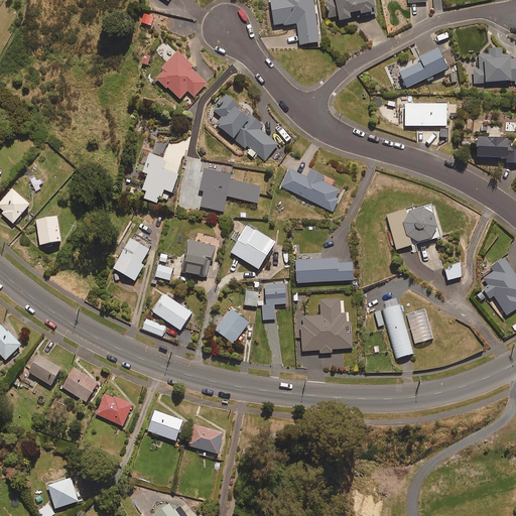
[(319,41),(313,0),(270,0),(274,26),(297,23),(300,44),(319,41)]
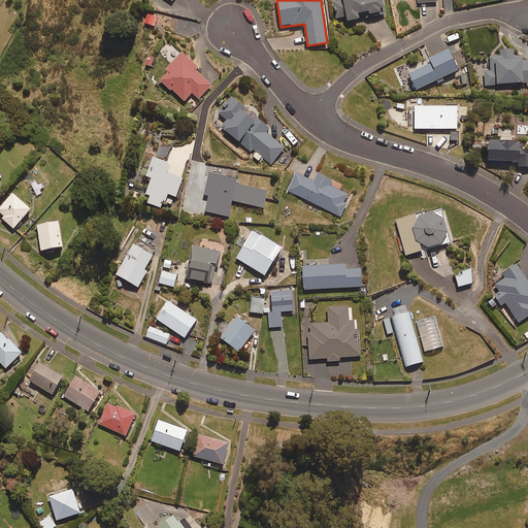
[(340,0),(333,1),(336,18),(348,15),(348,20),(360,18),(359,11),(369,9),(370,12),(385,10),(383,0),(340,0)]
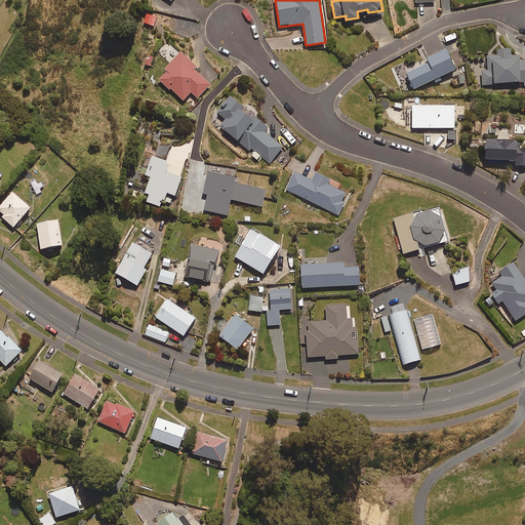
[(157,16),(147,14),(145,23),(154,26),(157,16)]
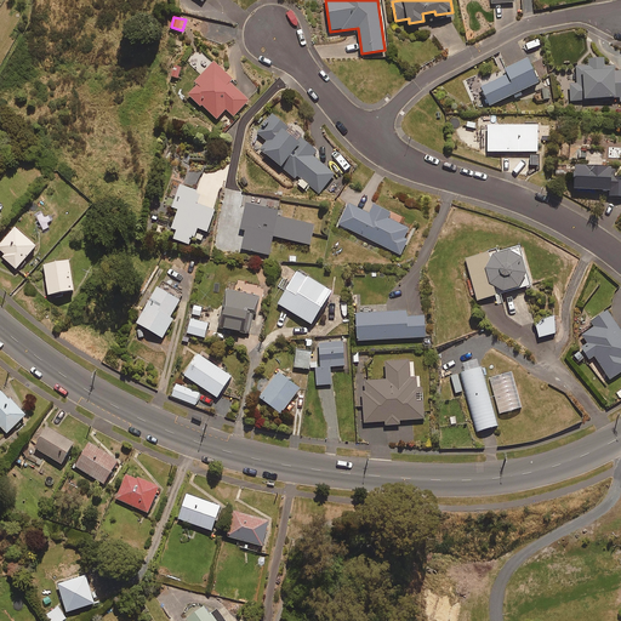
[(605,57),(591,57),(591,64),(577,64),(577,83),(570,83),(570,100),(586,100),(586,97),(619,97),(619,103),(620,102),(620,70),(615,72),(615,66),(605,66),(605,57)]
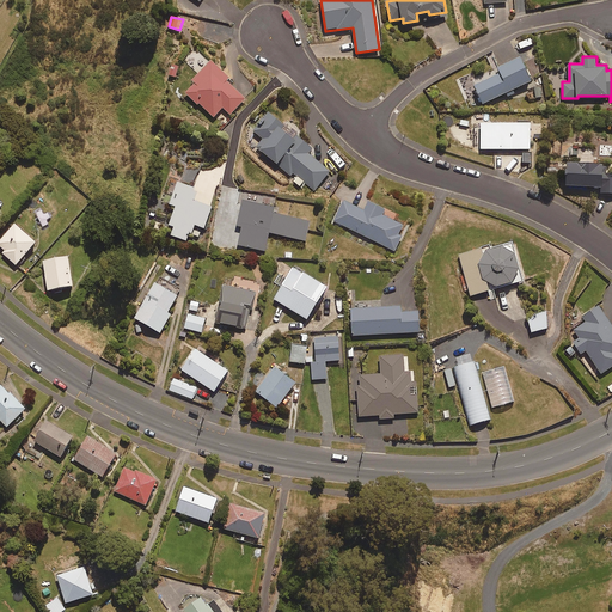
[(531,81),(521,57),(499,67),(500,69),(472,81),(482,103),(531,81)]
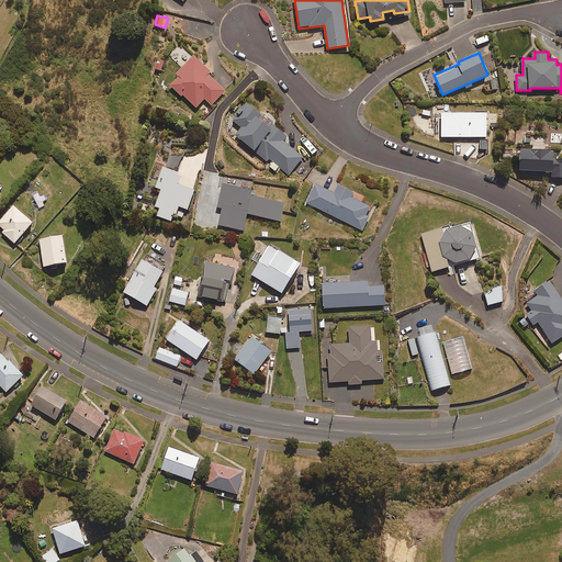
[(211,70),(193,55),(177,74),(179,76),(171,85),(197,108),(204,99),(212,105),(226,90),(208,74),(211,70)]
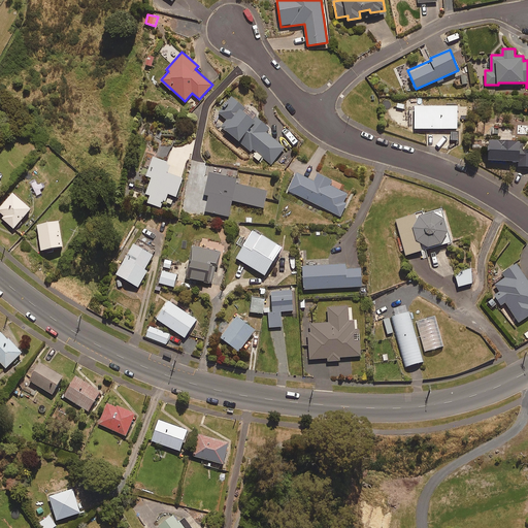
[(155,57),(149,55),(144,64),(152,66),(155,57)]
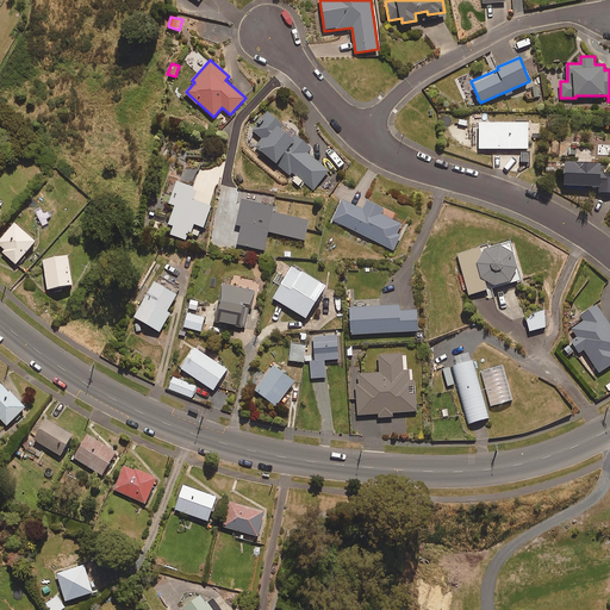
[(541,97),(539,89),(526,93),(528,100),(541,97)]
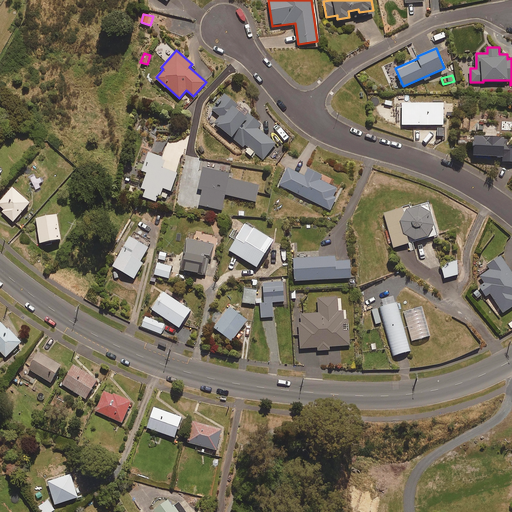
[(238,104),(224,93),(211,108),(221,117),(215,123),(252,155),(254,152),(263,159),(276,143),(258,127),(261,123),(249,113),(252,109),(241,100),(238,104)]
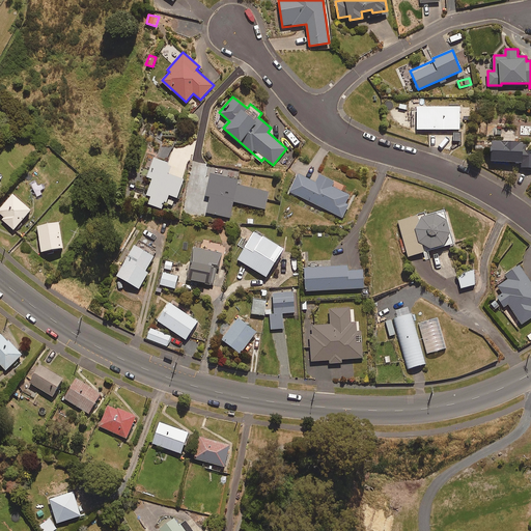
[(460,106),(417,106),(417,129),(460,129),(460,106)]
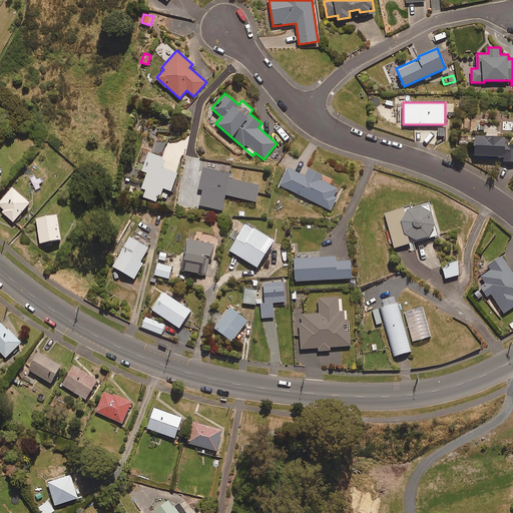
[(498,126),(480,124),(480,135),(475,134),(474,154),(499,156),(499,161),(512,161),(512,143),(506,143),(506,135),(497,135),(498,126)]
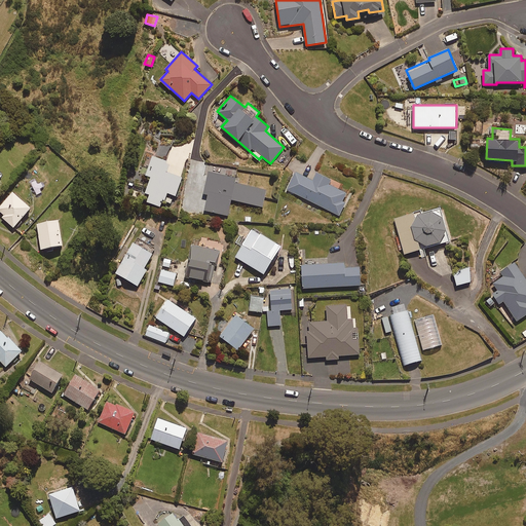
[(143,166),(149,168),(147,175),(151,177),(145,193),(149,194),(146,201),(162,208),(166,193),(176,196),(182,178),(167,173),(171,162),(153,155),(152,159),(146,157),(143,166)]
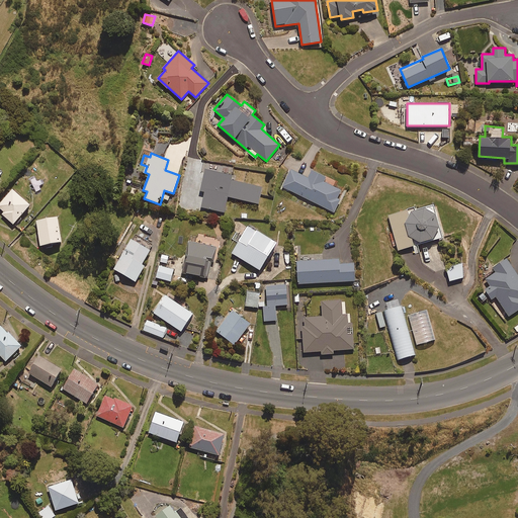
[(259,204),(263,187),(233,180),(234,175),(205,169),(200,191),(205,192),(201,207),(225,212),(228,196),(259,204)]
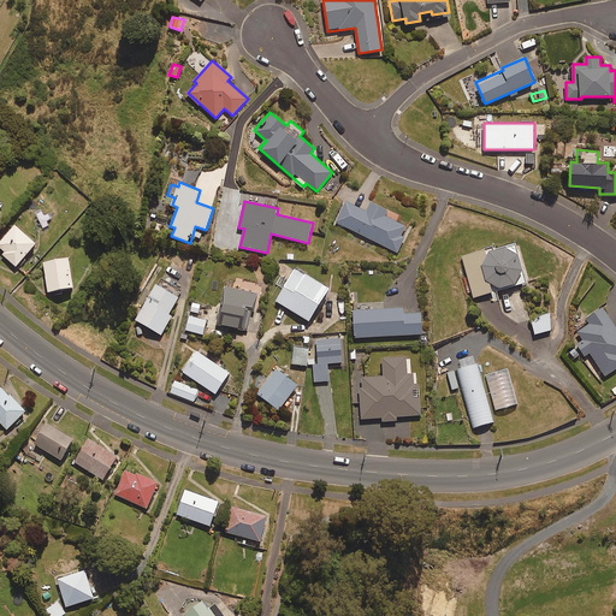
[(366,212),(345,202),(336,223),(397,253),(404,238),(401,236),(406,226),(386,217),(389,211),(371,202),(366,212)]
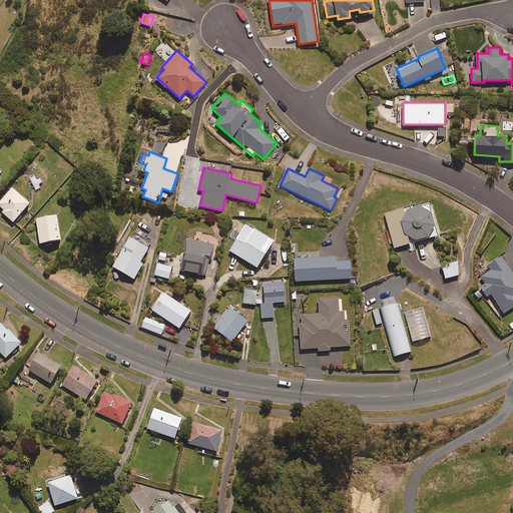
[(30,202),(12,187),(0,200),(0,209),(13,221),(30,202)]
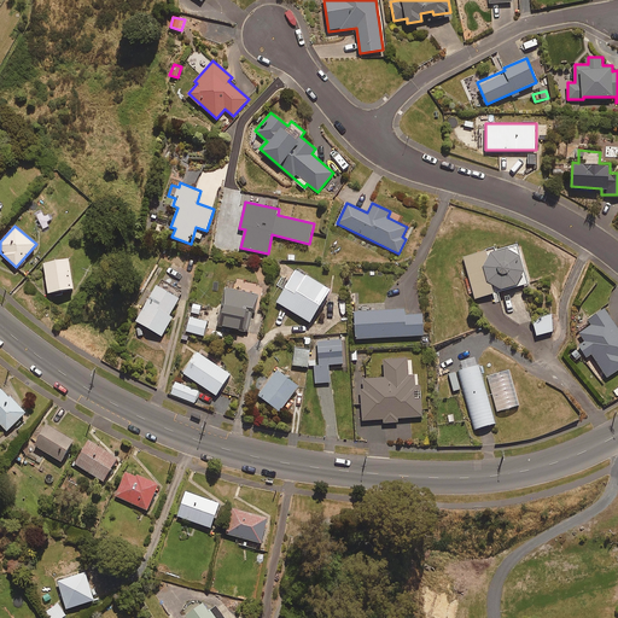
[(529,283),(518,244),(495,250),(495,248),(464,257),(474,297),(529,283)]
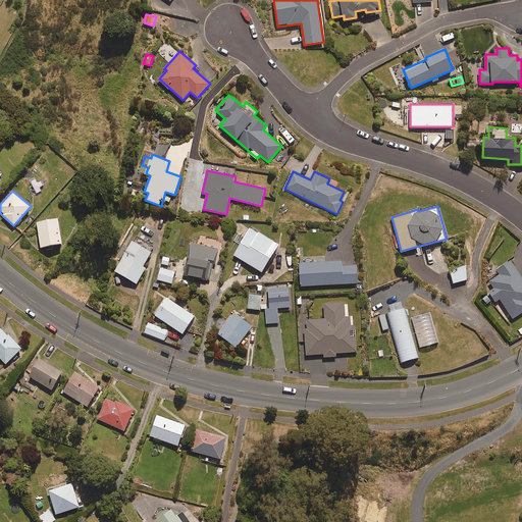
[(62,244),(58,217),(45,219),(45,221),(37,223),(41,247),(62,244)]
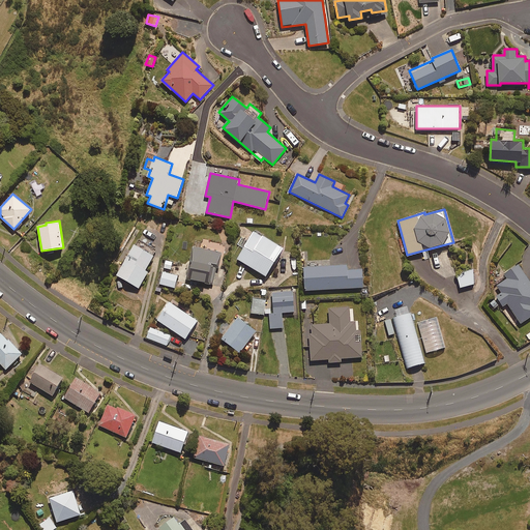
[(283,247),(254,231),(237,259),(266,275),(283,247)]
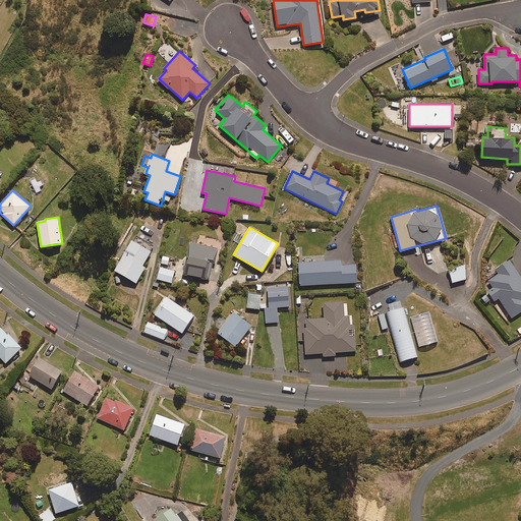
[(154,246),(134,236),(115,270),(136,283),(146,267),(142,266),(154,246)]
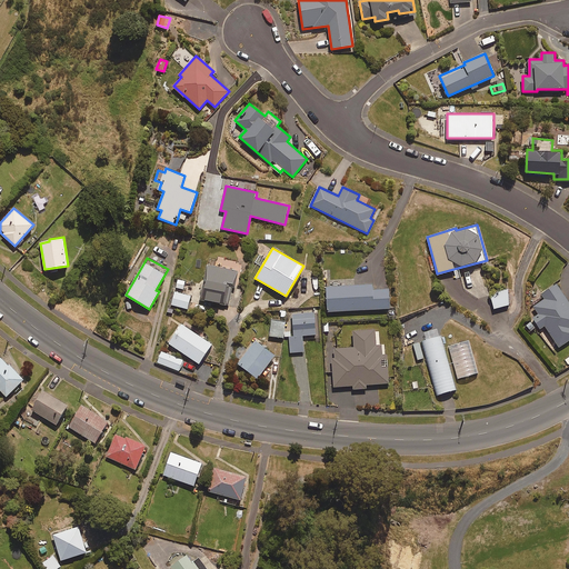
[(238,271),(208,263),(199,298),(228,305),(232,288),(235,288),(238,271)]
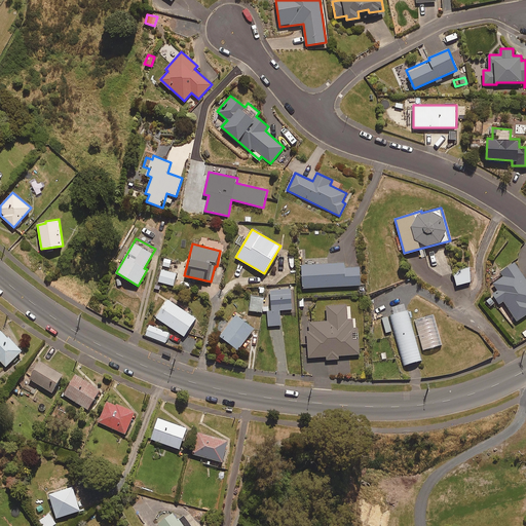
[(173,260),(164,257),(161,266),(171,269),(173,260)]
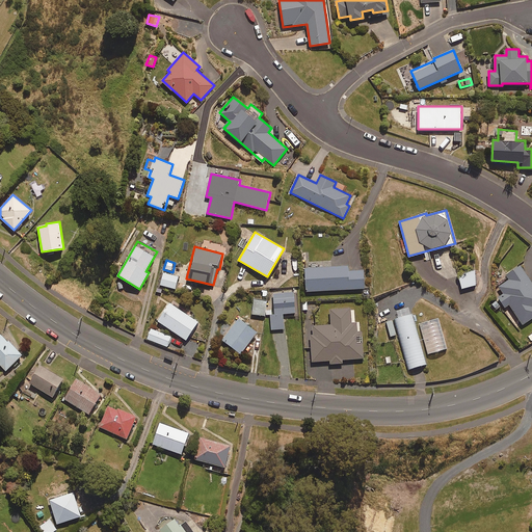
[(531,283),(521,266),(506,275),(509,280),(500,287),(505,295),(499,298),(505,308),(509,304),(523,325),(531,318),(531,283)]
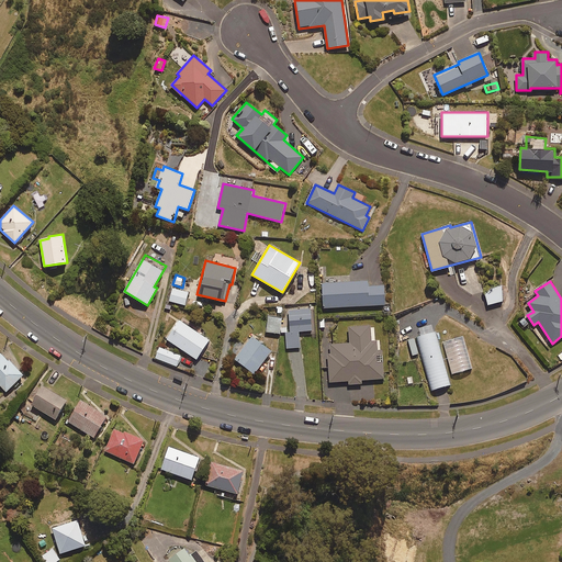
[(369,287),(369,282),(323,282),(324,307),(385,305),(384,287),(369,287)]
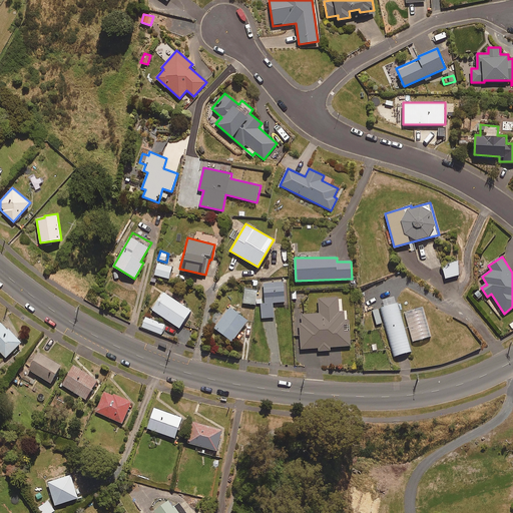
[(460,275),(457,262),(442,265),(445,279),(460,275)]
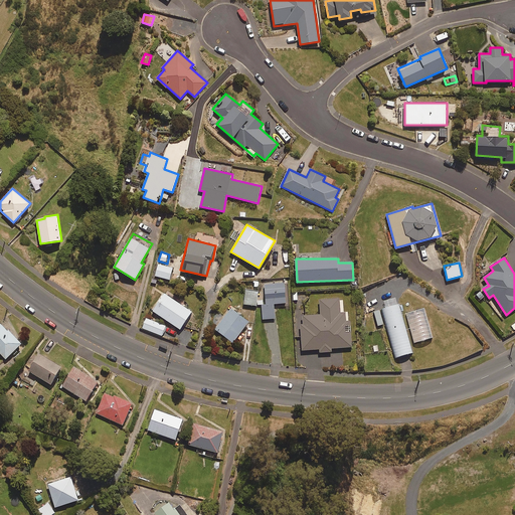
[(173,268),(158,264),(155,276),(170,280),(173,268)]
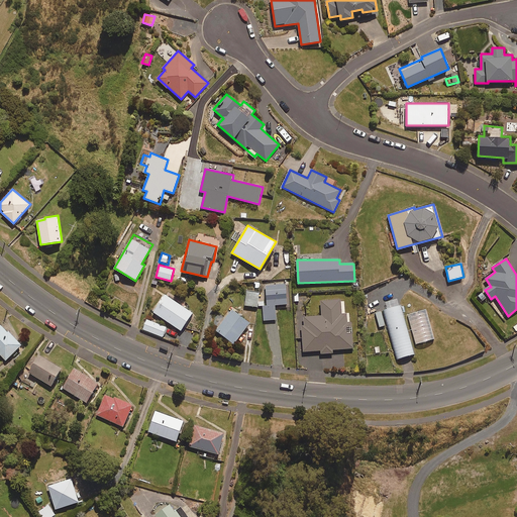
[(284,283),(265,284),(266,320),(276,320),(276,305),(287,304),(287,290),(284,290),(284,283)]
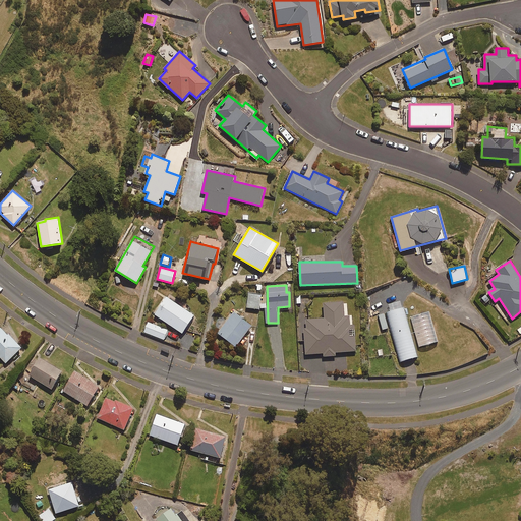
[(262,294),(247,293),(246,308),(261,309),(262,294)]
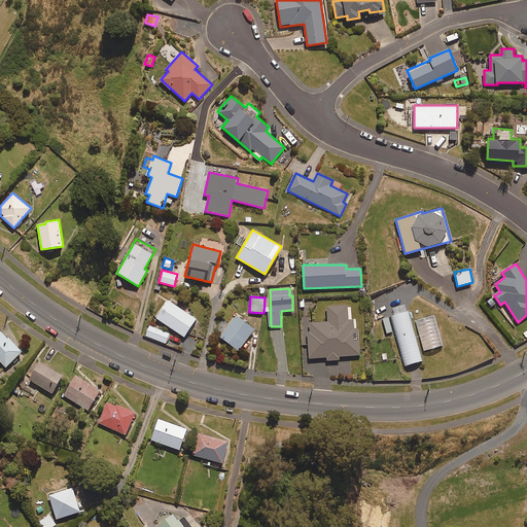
[(197,319),(169,301),(156,318),(184,337),(197,319)]
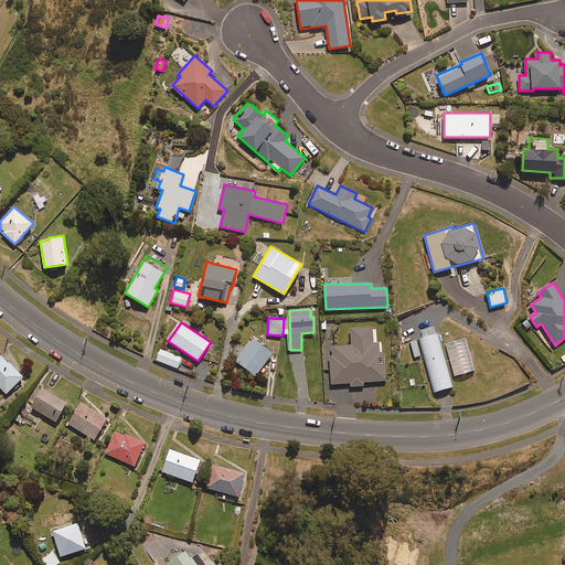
[(372,328),(351,329),(352,345),(331,347),(334,384),(351,383),(351,386),(364,385),(364,381),(386,380),(384,342),(373,343),(372,328)]
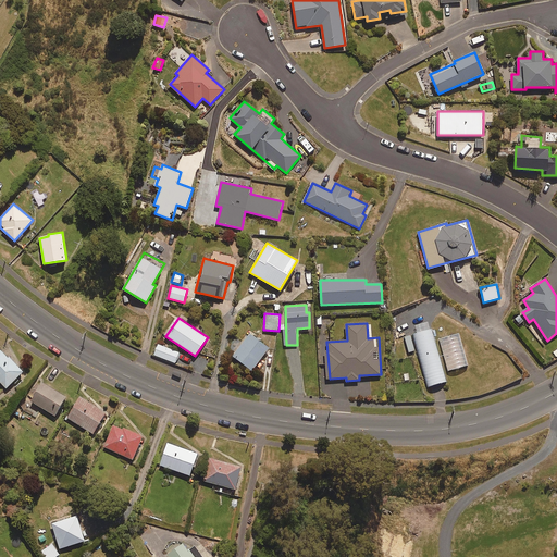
[(446,383),(431,329),(412,334),(429,388),(446,383)]
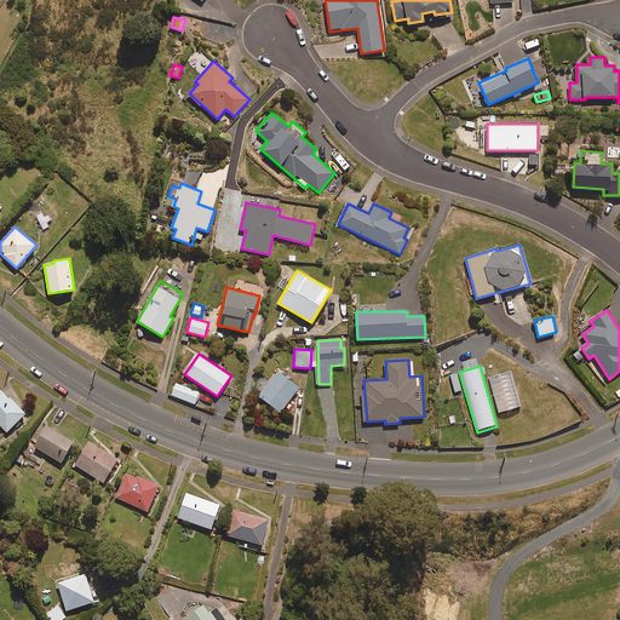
[(300,386),(279,371),(259,396),(281,412),(300,386)]
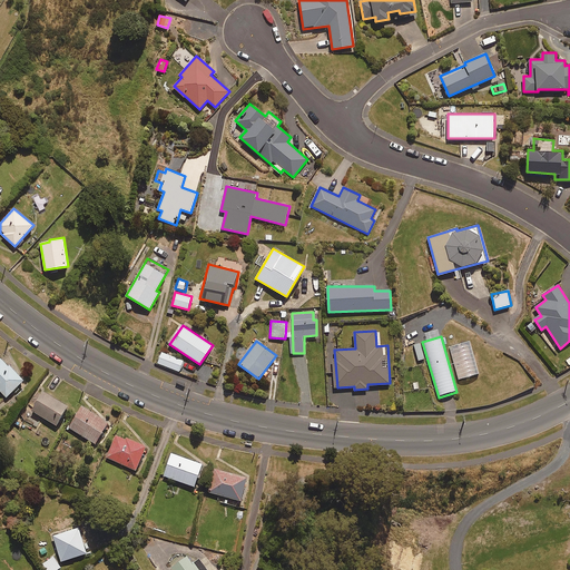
[(420,344),(414,345),(419,361),(424,359),(420,344)]
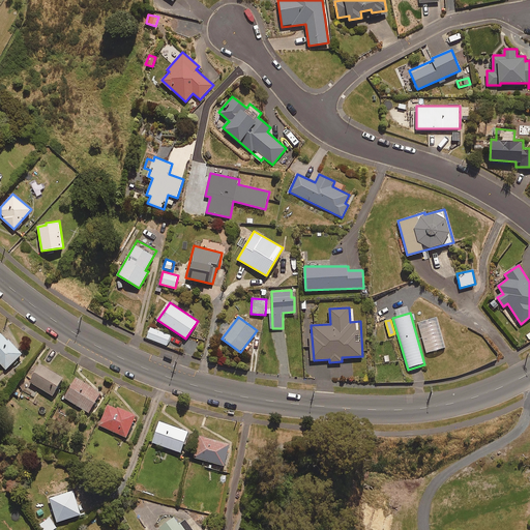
[(171,335),(150,328),(147,337),(167,346),(171,335)]
